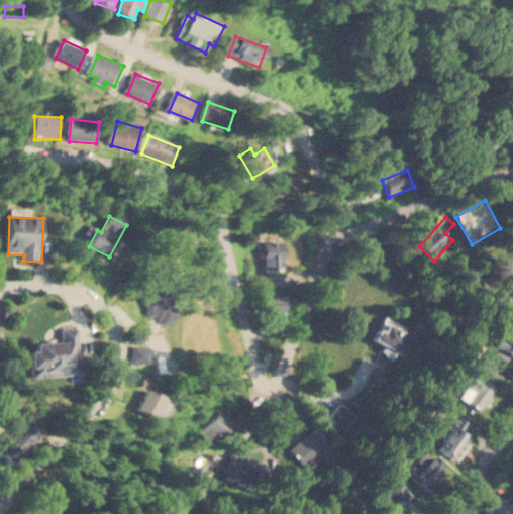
[(264,272),(284,271),(283,242),(263,243),(264,272)]
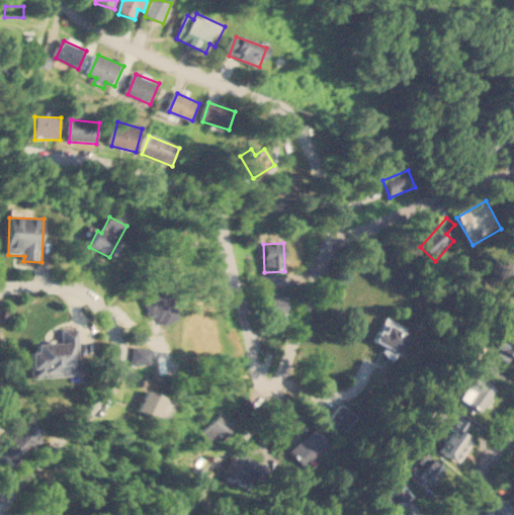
[(263,287),(277,287),(277,272),(263,272),(263,287)]
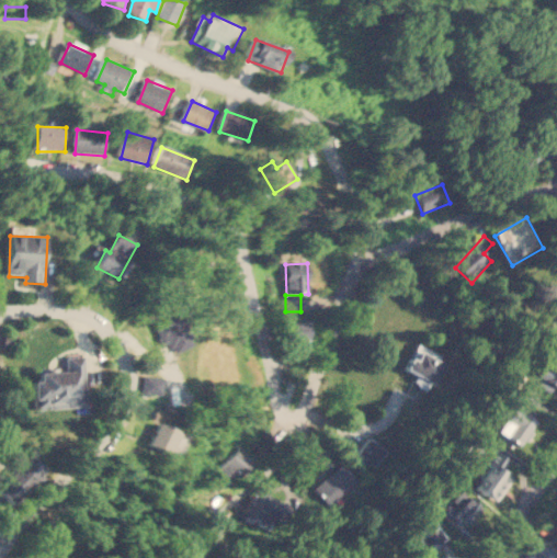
[(172,349),(177,356),(195,346),(192,340),(195,339),(188,323),(182,327),(179,318),(160,328),(166,338),(162,339),(168,351),(172,349)]
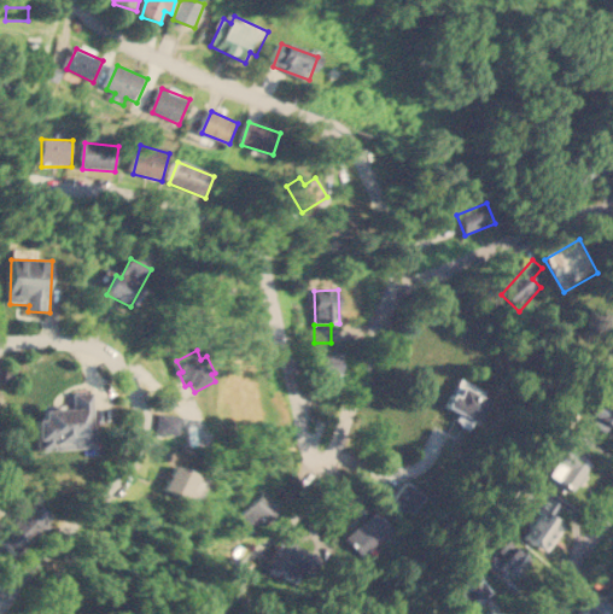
[(340,356),(320,356),(319,384),(339,385),(340,356)]
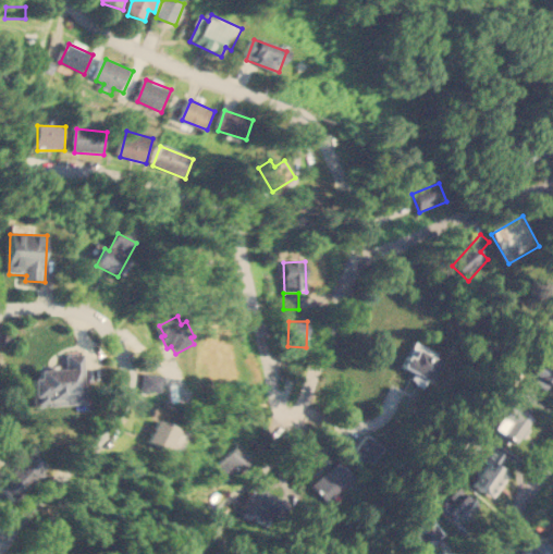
[(404,367),(417,374),(413,383),(422,389),(427,381),(432,384),(446,359),(417,343),(404,367)]
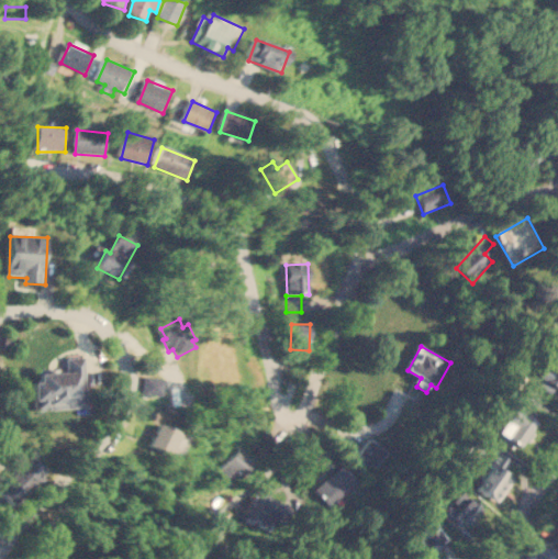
[(36,412),(89,410),(87,358),(68,359),(68,375),(42,375),(42,383),(35,383),(36,412)]
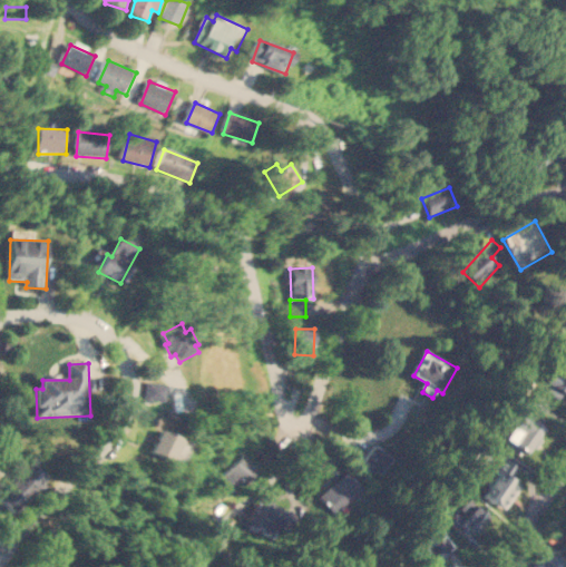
[(545,391),(565,401),(565,371),(557,367),(545,391)]
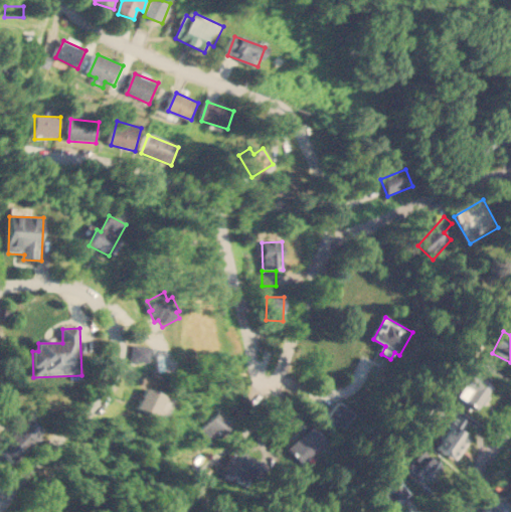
[(149,364),(151,348),(134,347),(133,362),(149,364)]
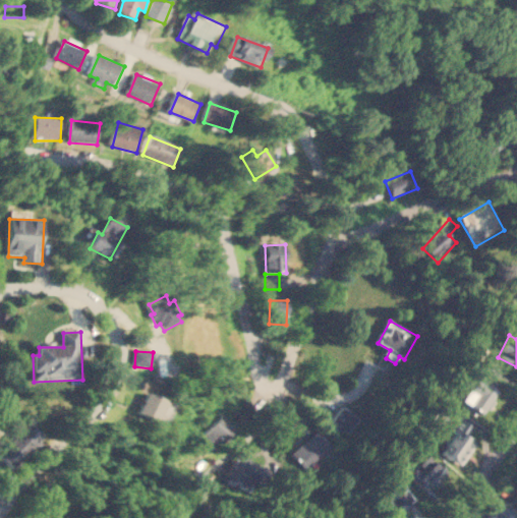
[(504,384),(513,366),(497,357),(487,376),(504,384)]
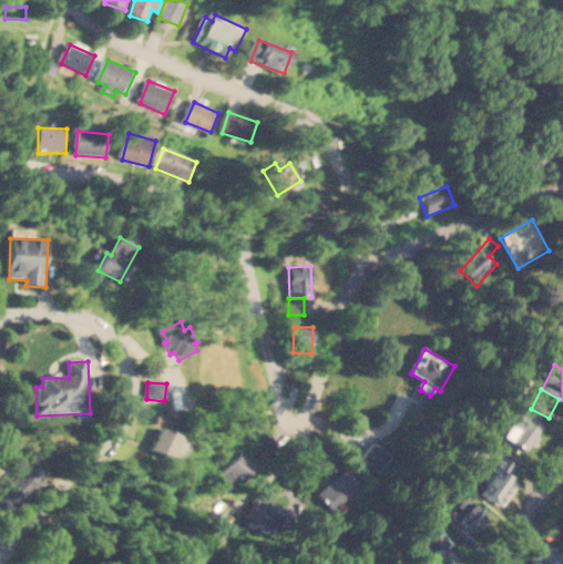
[(505,441),(529,453),(542,426),(518,414),(505,441)]
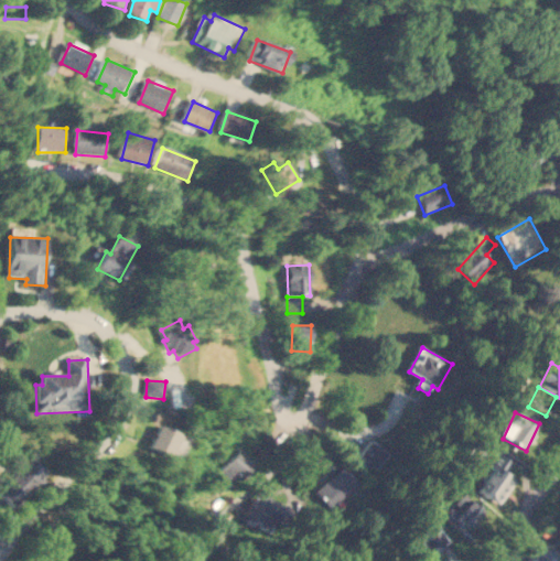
[(150,449),(180,463),(190,440),(161,427),(150,449)]
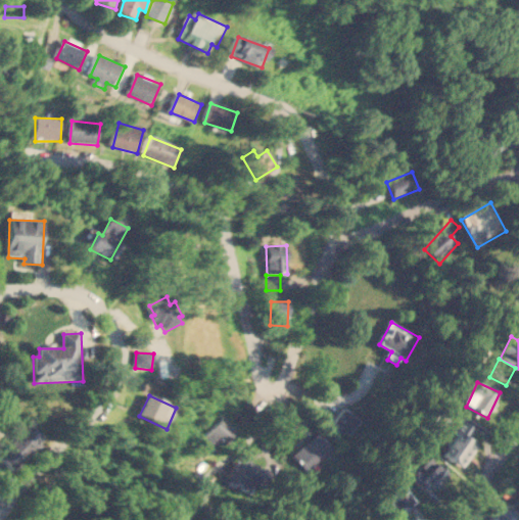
[(351,438),(363,421),(344,409),(333,427),(351,438)]
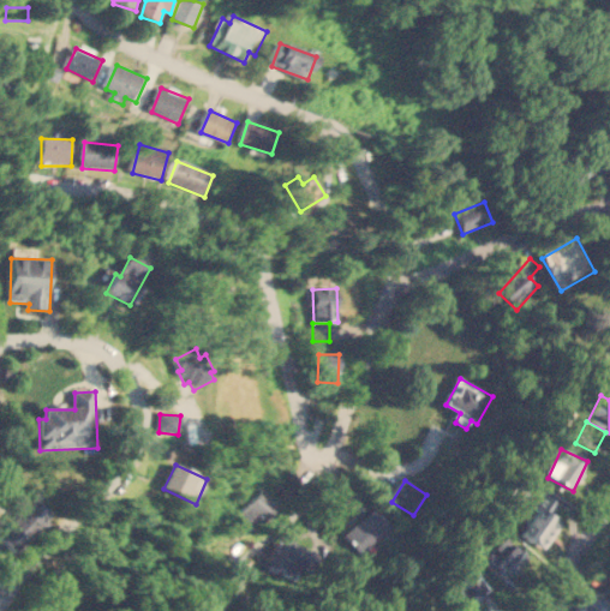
[(279,507),(263,490),(237,514),(252,532),(279,507)]
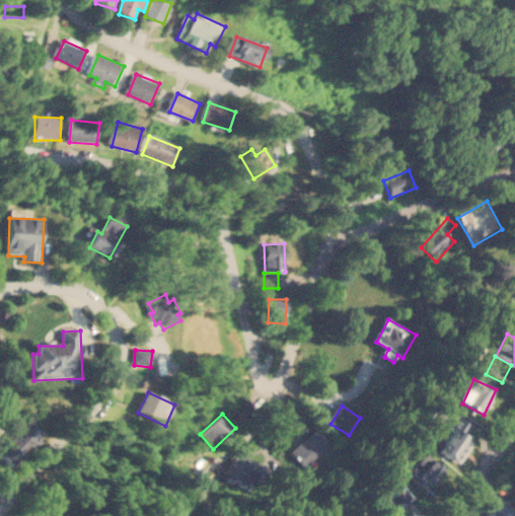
[(440,451),(460,465),(476,443),(466,436),(472,428),(462,421),(440,451)]
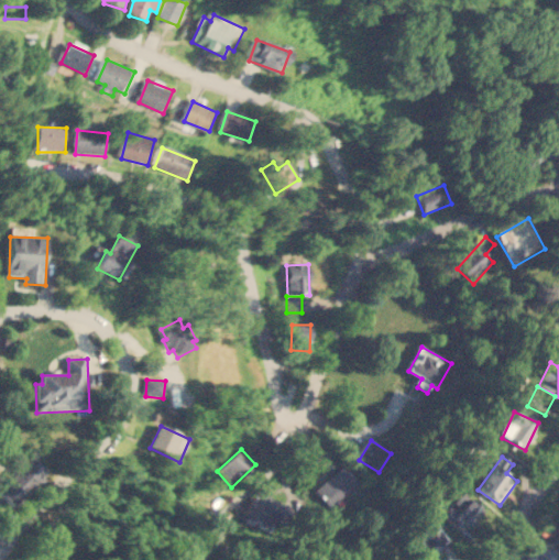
[(0,490),(0,498),(10,508),(46,474),(32,459),(0,490)]
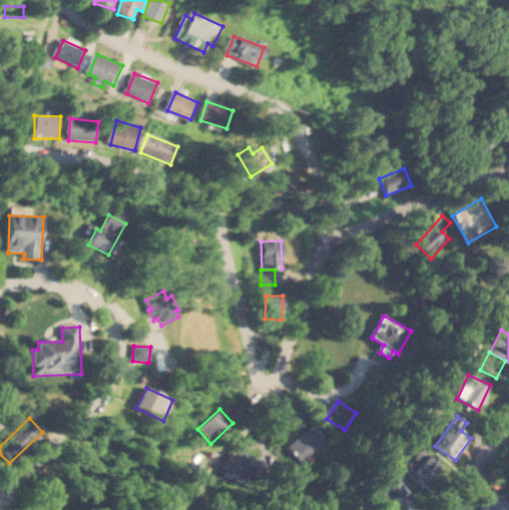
[(287,448),(304,467),(329,443),(312,425),(287,448)]
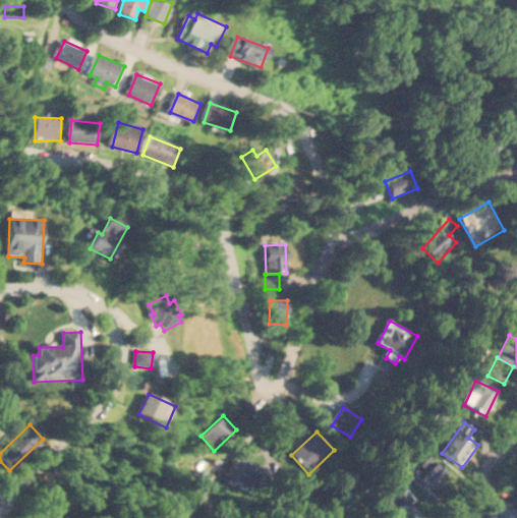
[(229,475),(259,491),(270,469),(240,454),(229,475)]
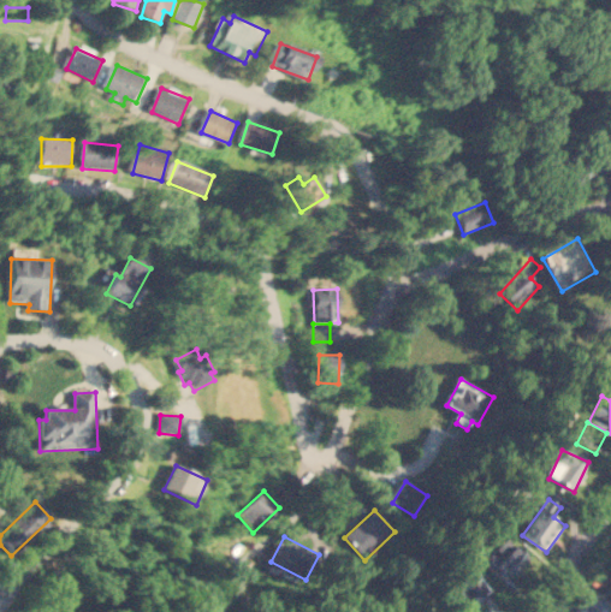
[(505,586),(532,563),(511,540),(485,563),(505,586)]
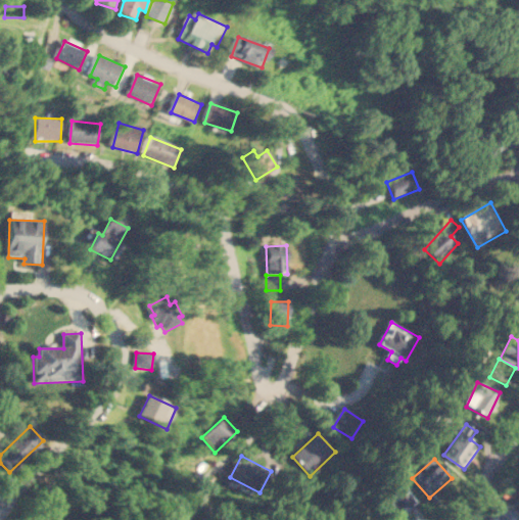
[(420,506),(408,485),(381,502),(392,519),(399,519),(420,506)]
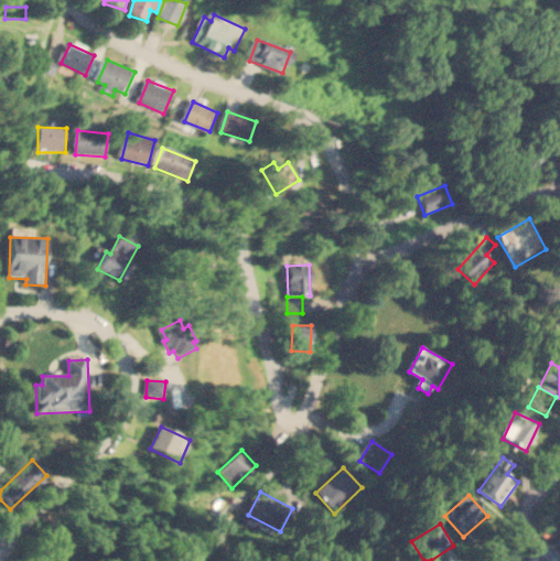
[(556,560),(548,548),(529,560),(556,560)]
